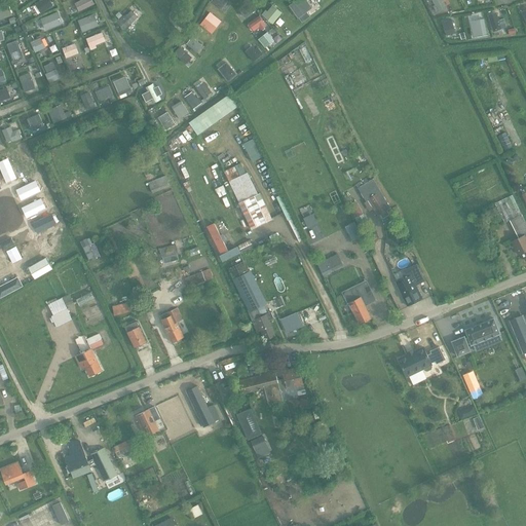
[(40,12),(52,5),(48,0),(41,0),(35,4),(40,12)]
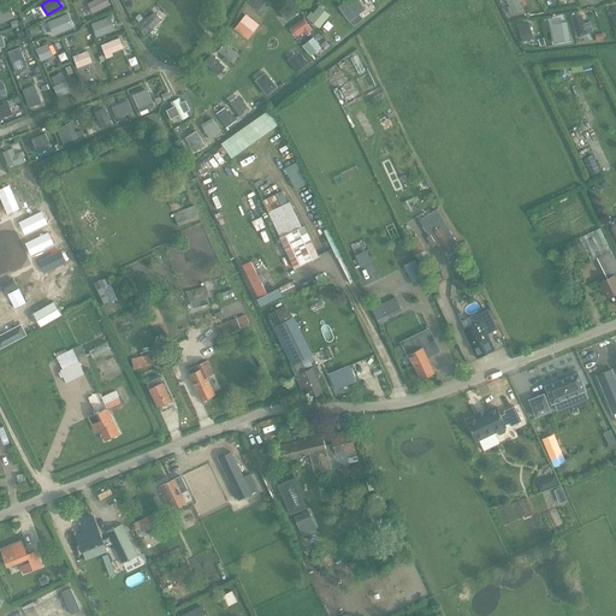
[(93,13),(110,5),(107,0),(95,0),(88,4),(93,13)]
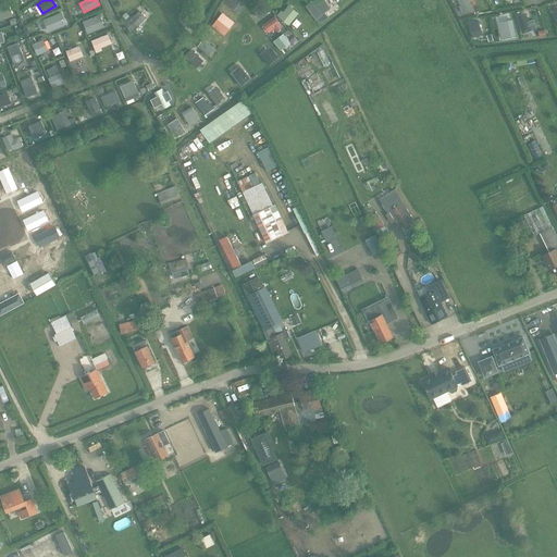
[(236,11),(242,3),(237,0),(225,0),(225,2),(236,11)]
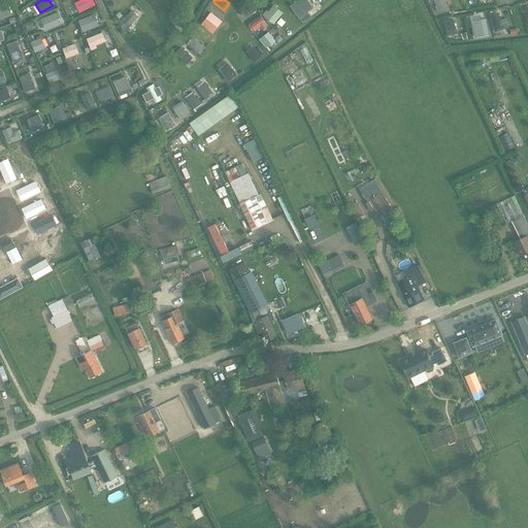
[(308,0),(299,0),(292,6),(300,18),(315,7),(308,0)]
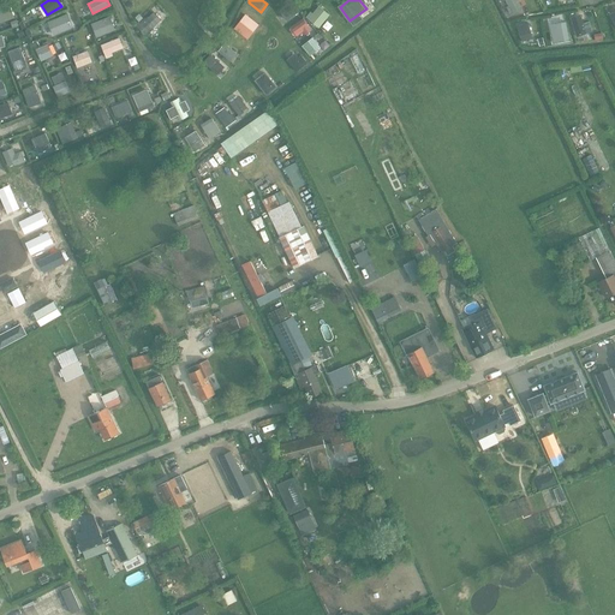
[(505,0),(513,15),(521,10),(517,0),(505,0)]
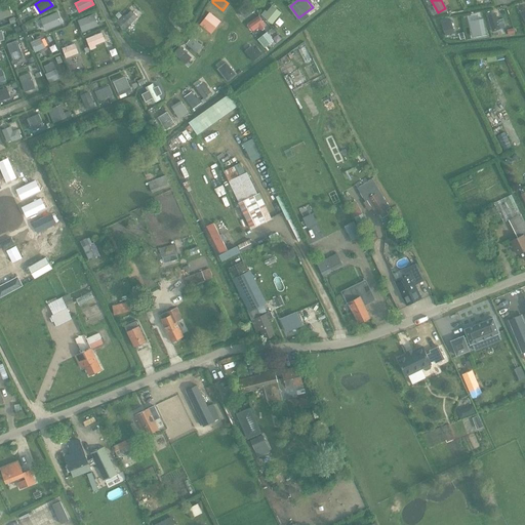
[(0,19),(12,15),(7,1),(0,3),(0,19)]
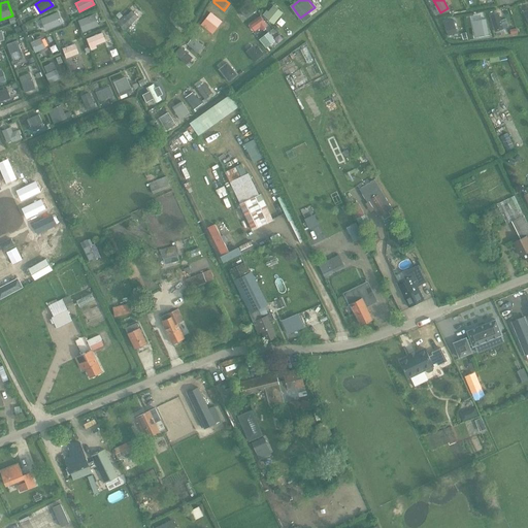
[(257,10),(250,1),(239,8),(246,18),(257,10)]
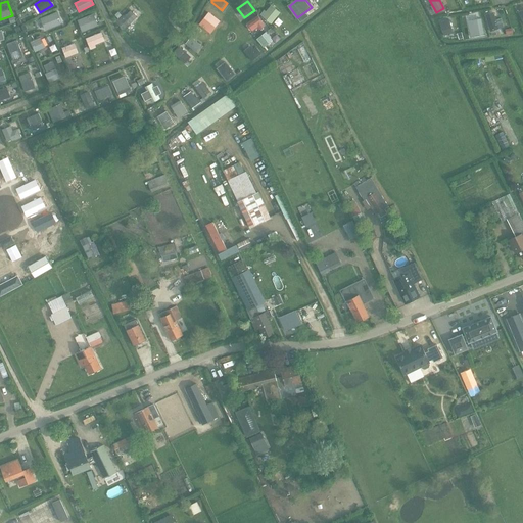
[(260,14),(271,24),(279,12),(271,6),(266,12),(264,10),(260,14)]
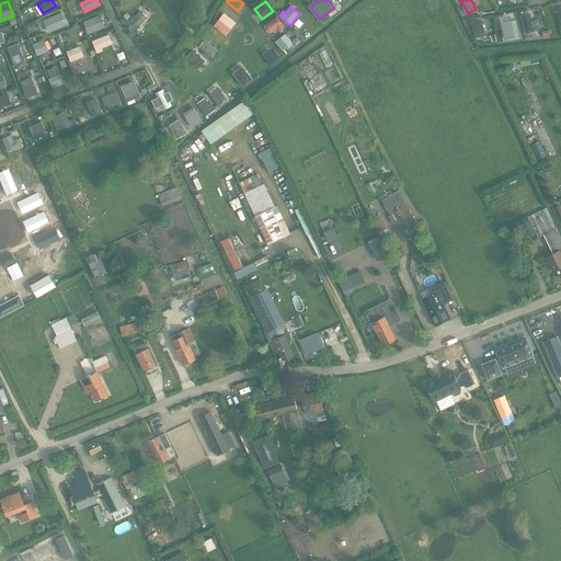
[(195,31),(203,23),(190,11),(182,19),(195,31)]
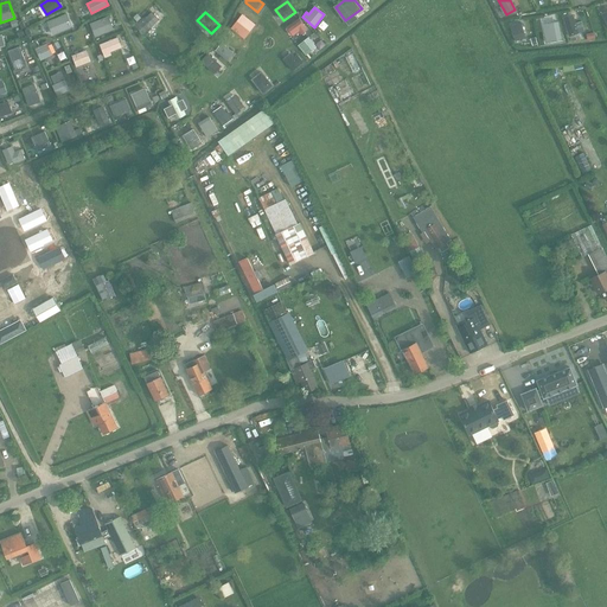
[(142,33),(158,20),(152,13),(136,26),(142,33)]
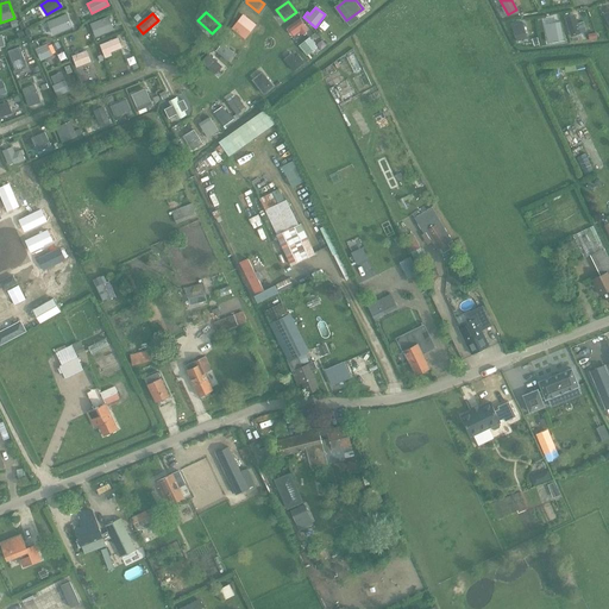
[(54,35),(73,27),(67,14),(49,22),(54,35)]
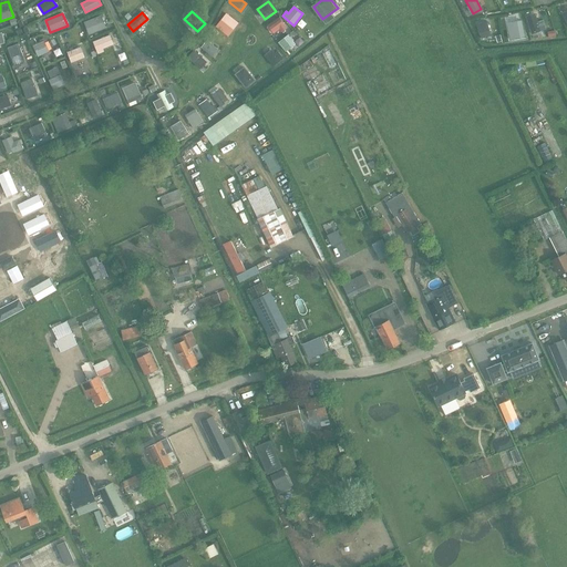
[(529,34),(540,31),(535,14),(526,17),(529,28),(528,29),(529,34)]
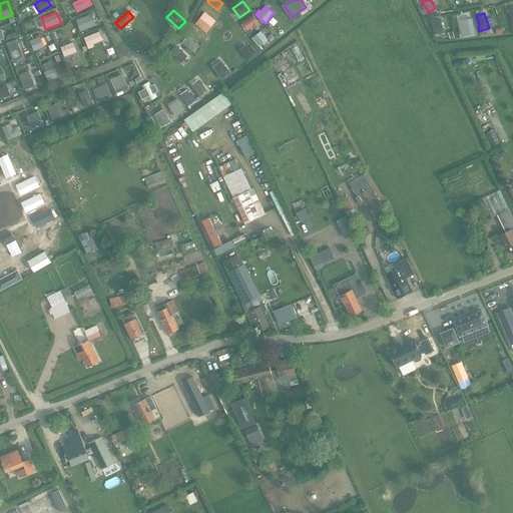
[(212,20),(202,14),(198,20),(210,28),(213,23),(211,22),(212,20)]
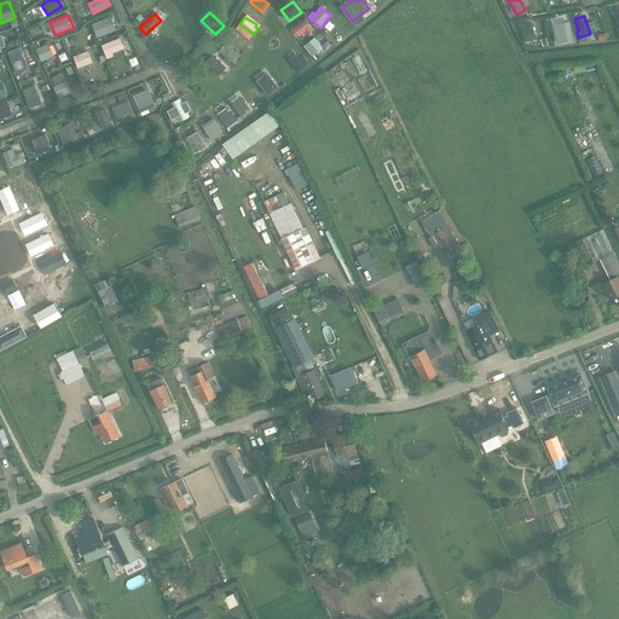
[(109,19),(96,24),(99,35),(113,29),(109,19)]
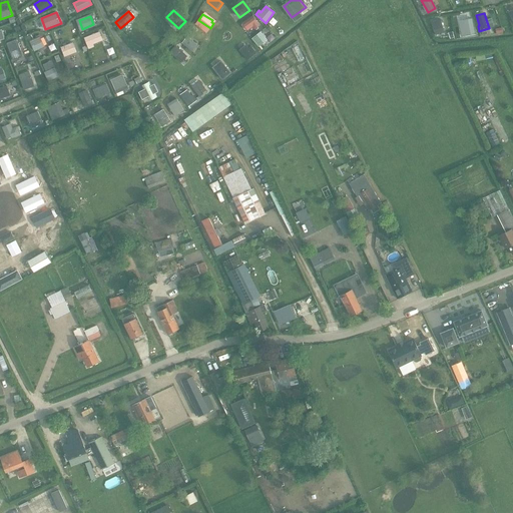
[(254,28),(260,25),(252,16),(241,23),(247,29),(252,26),(254,28)]
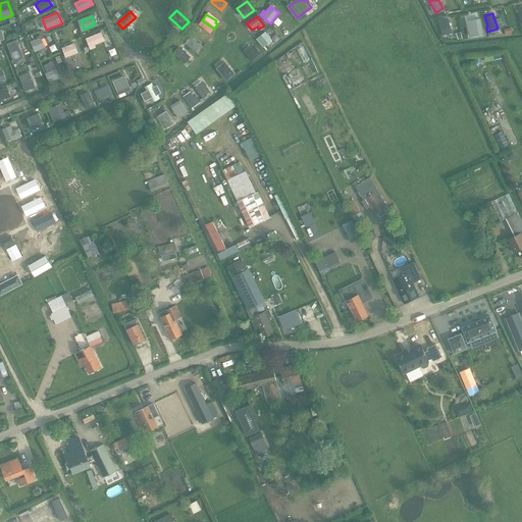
[(444,35),(452,33),(448,19),(439,22),(442,33),(444,35)]
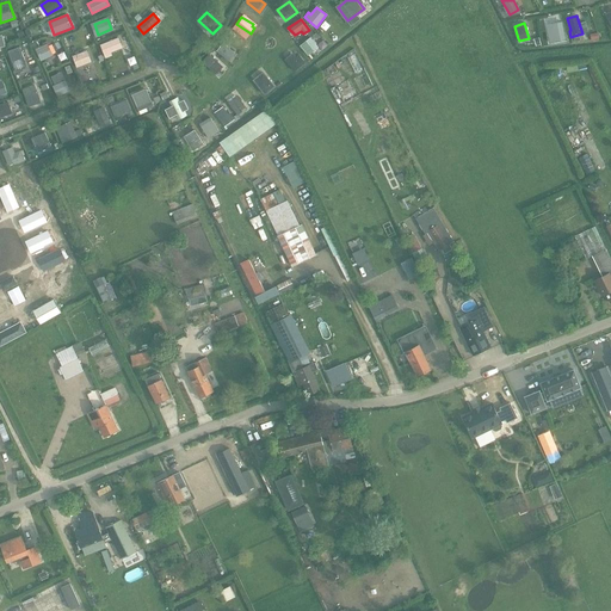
[(565,39),(562,23),(547,25),(549,42),(565,39)]
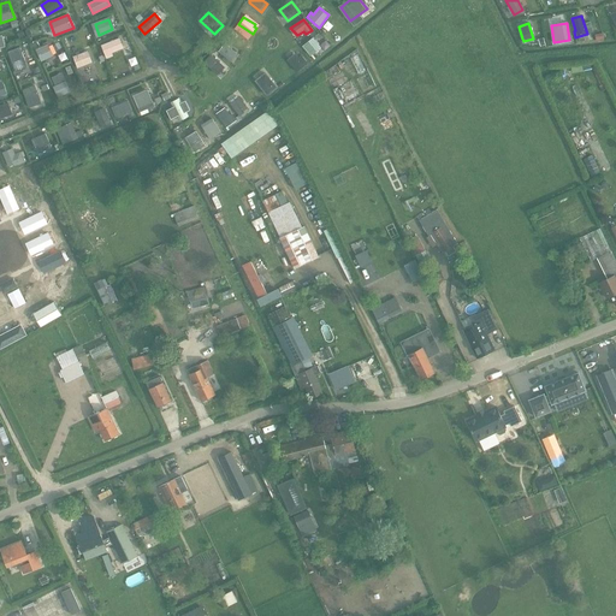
[(111,53),(123,48),(119,39),(101,46),(106,58),(112,55),(111,53)]
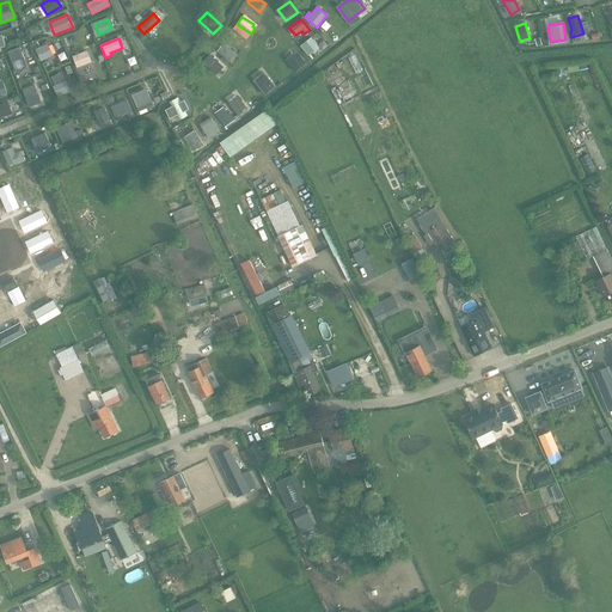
[(308,55),(318,47),(311,38),(301,46),(308,55)]
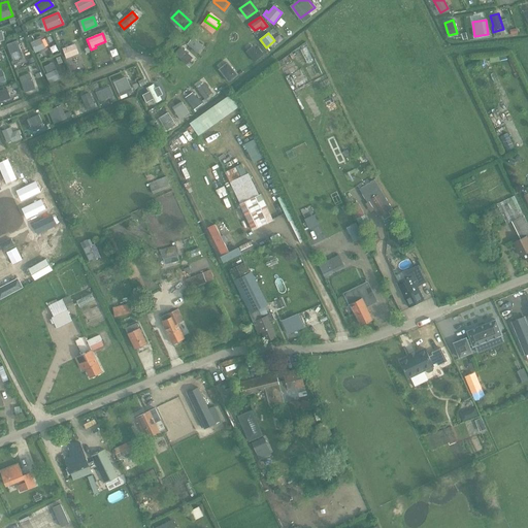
[(45,47),(40,37),(31,42),(36,53),(45,47)]
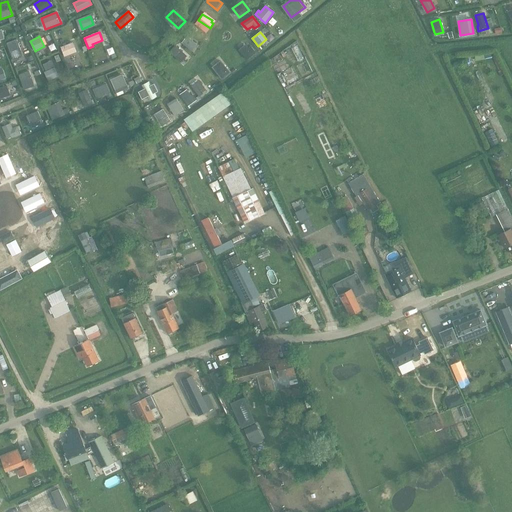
[(196,45),(185,36),(180,42),(192,51),(196,45)]
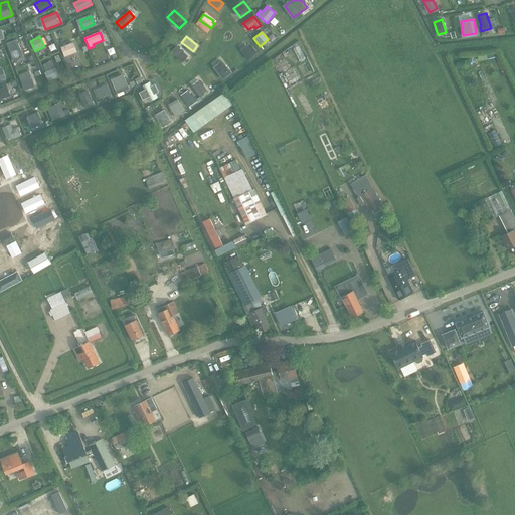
[(8,45),(13,61),(23,57),(16,39),(9,42),(10,44),(8,45)]
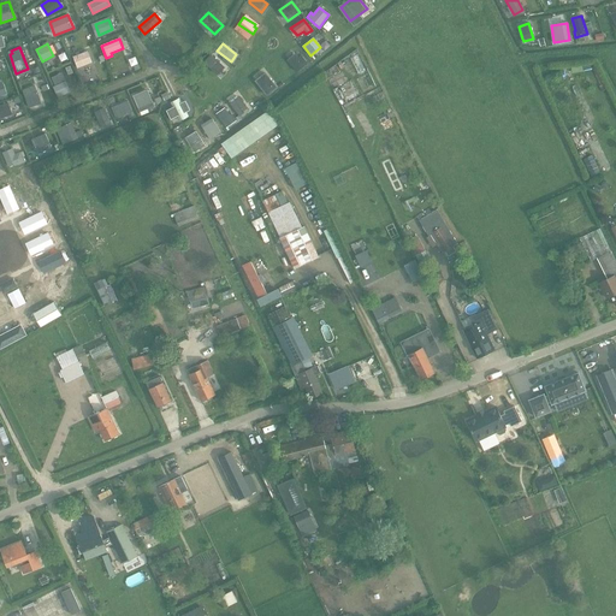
[(78,67),(92,63),(87,52),(73,57),(78,67)]
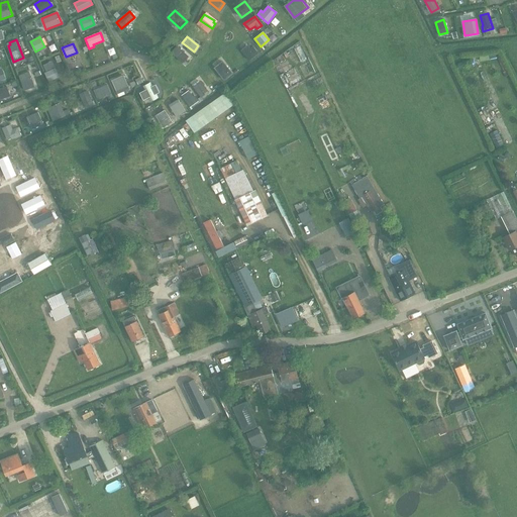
[(295,47),(301,61),(307,58),(301,44),(295,47)]
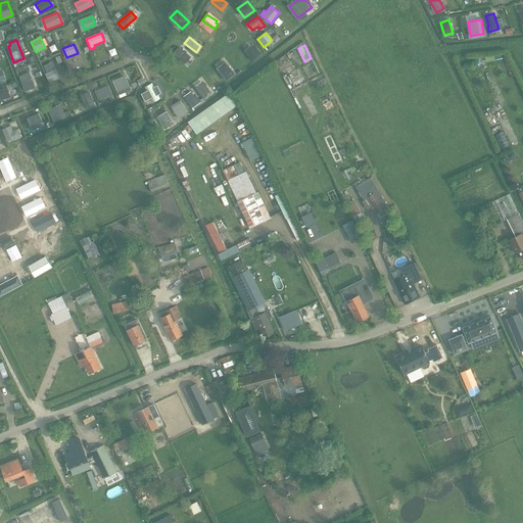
[(255,47),(253,49),(250,46),(244,51),(252,60),(260,53),(255,47)]
